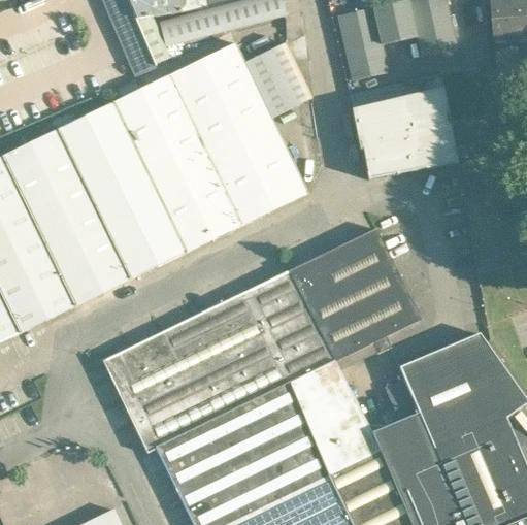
[(155,62),(138,23),(135,15),(128,0),(101,0),(134,73),(156,64),(155,62)]
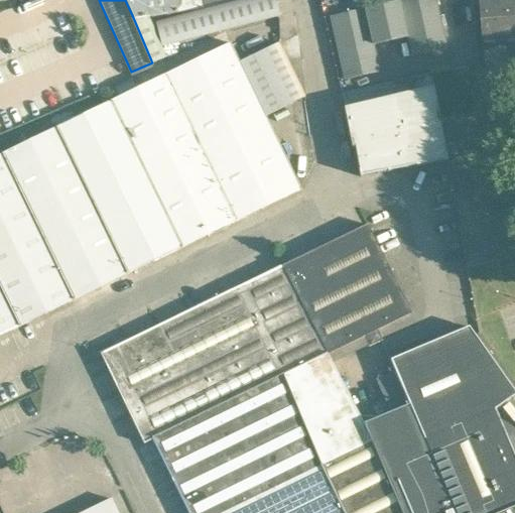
[(125,0),(132,15),(177,8),(176,0),(125,0)]
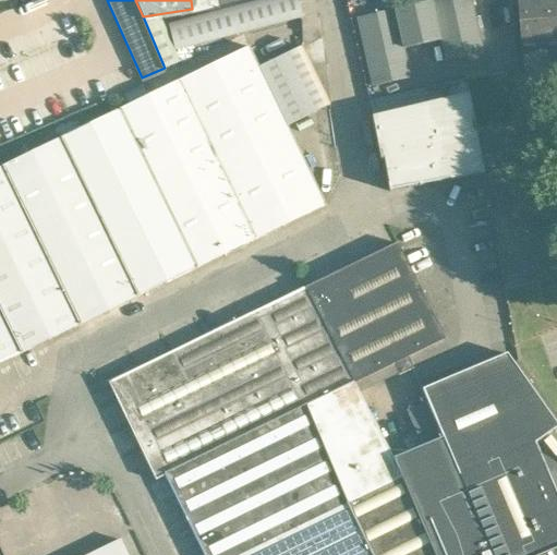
[(173,48),(302,14),(298,0),(250,0),(167,21),(173,48)]
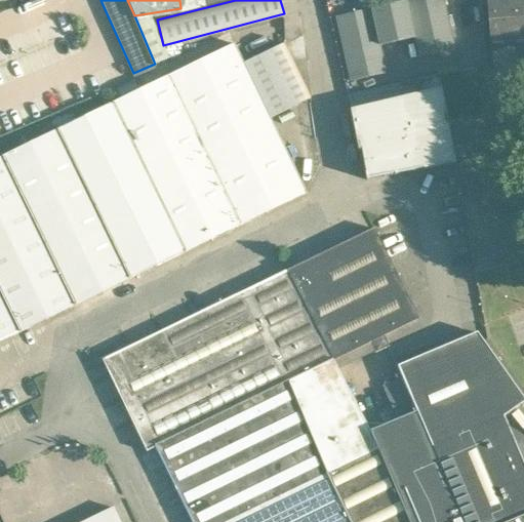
[(179,0),(180,8),(205,4),(204,0),(179,0)]
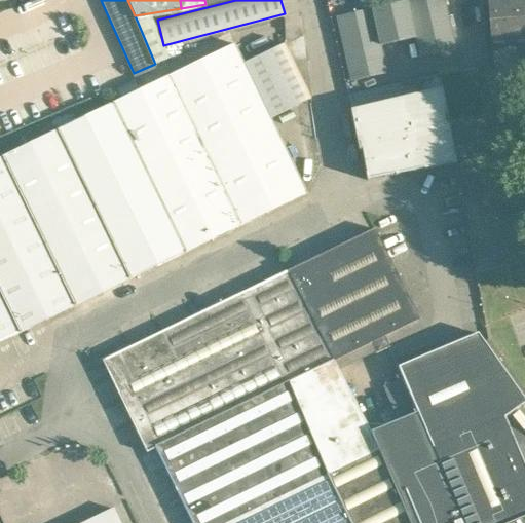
[(401,0),(336,14),(350,78),(385,70),(379,42),(414,35),(418,54),(454,46),(444,0),(401,0)]
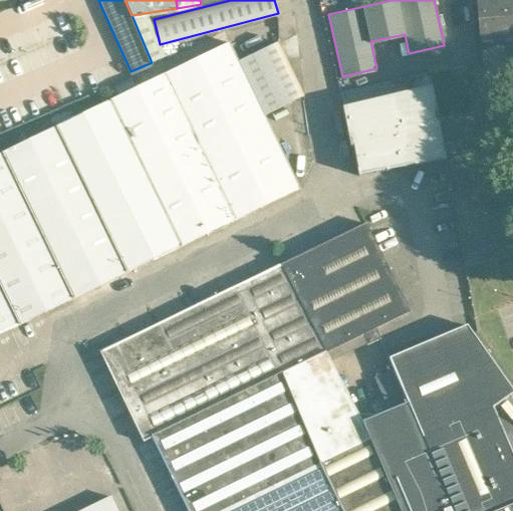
[(477,0),(480,39),(482,39),(481,36),(492,35),(492,38),(512,36),(512,0),(477,0)]
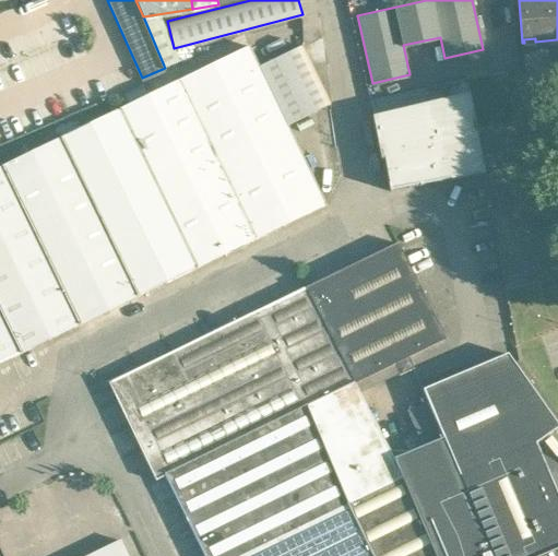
[(179,60),(174,48),(161,18),(146,24),(164,66),(179,60)]
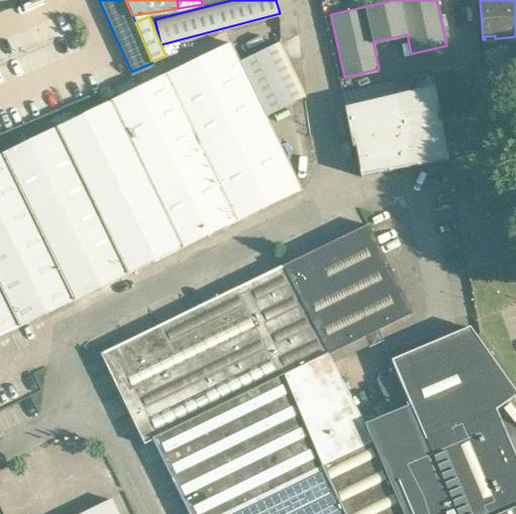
[(172,69),(165,72),(236,219),(242,216),(301,188),(266,113),(239,60),(230,40),(172,69)]
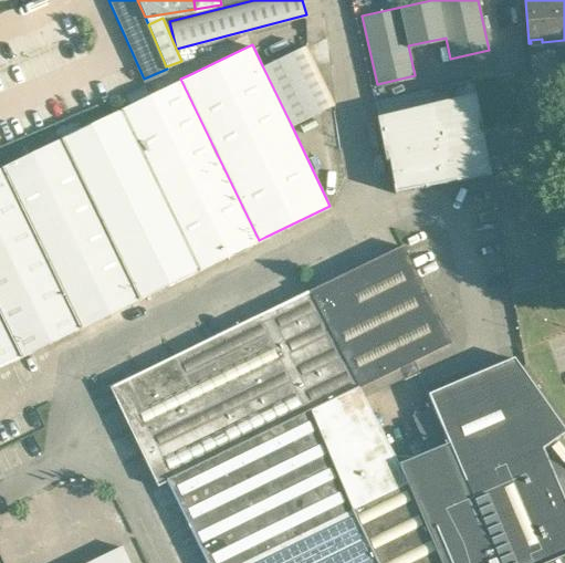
[(305,44),(262,65),(291,124),(333,103),(305,44)]
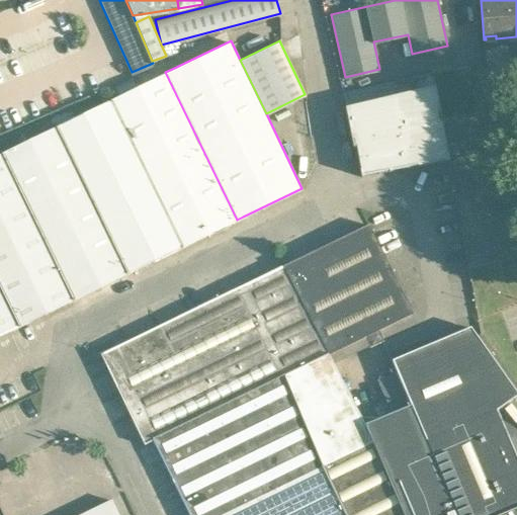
[(440,116),(432,71),(342,87),(352,146),(355,145),(360,174),(448,159),(440,116)]
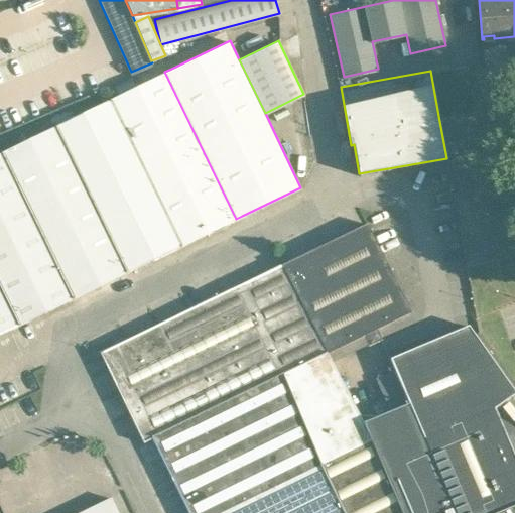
[(164,72),(110,99),(144,171),(180,245),(236,219),(164,72)]
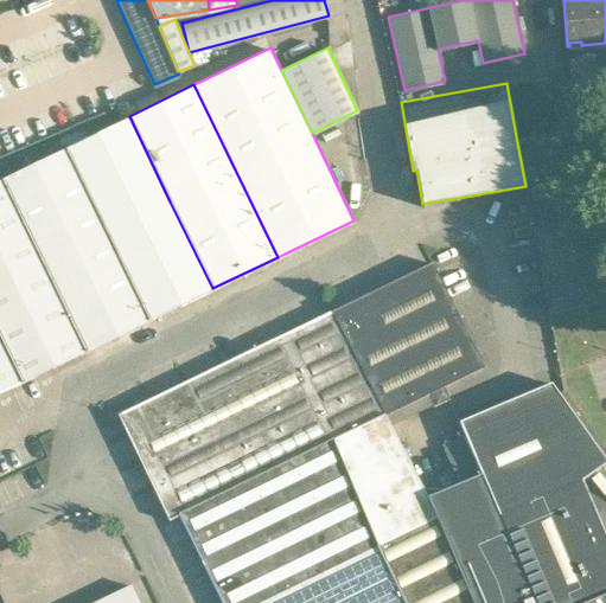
[(150,319),(212,288),(170,201),(129,116),(65,147),(150,319)]
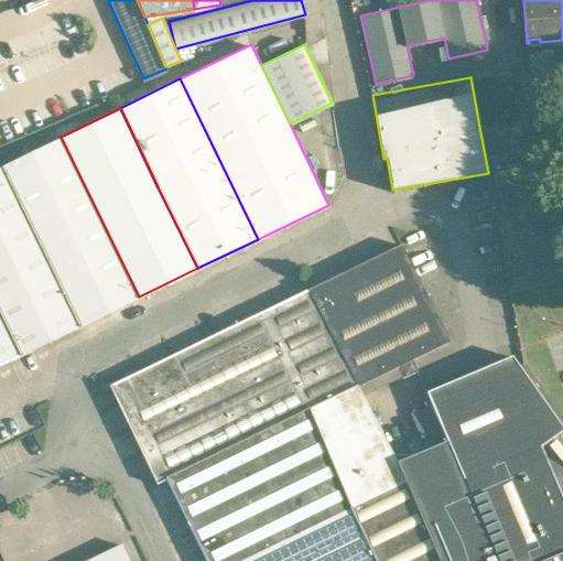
[(79,325),(139,297),(61,137),(2,165),(79,325)]
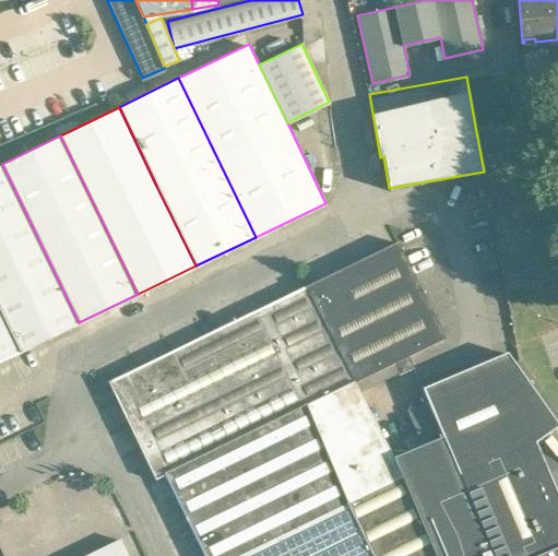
[(2,164),(0,165),(0,309),(20,351),(79,322),(2,164)]
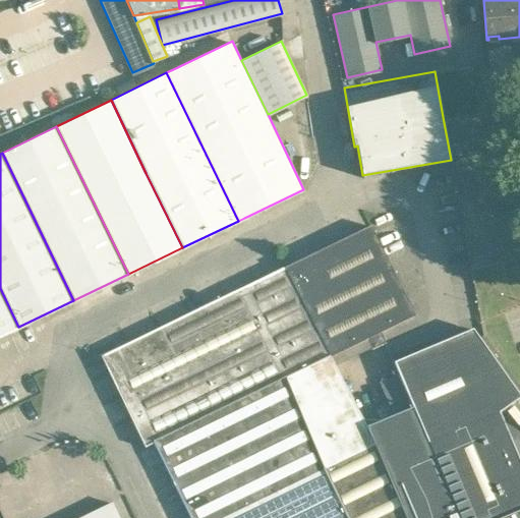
[(331,357),(382,334),(381,330),(414,313),(370,224),(329,244),(286,266),(330,354),(331,357)]
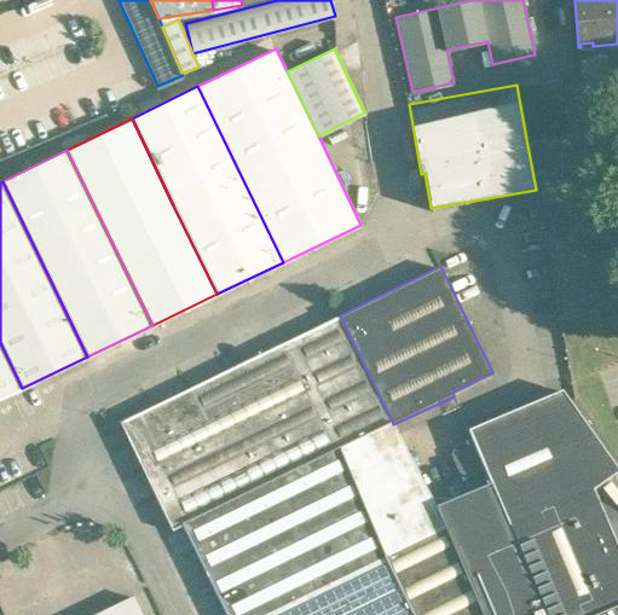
[(229,369),(282,475),(339,447),(392,421),(340,315),(250,358),(229,369)]
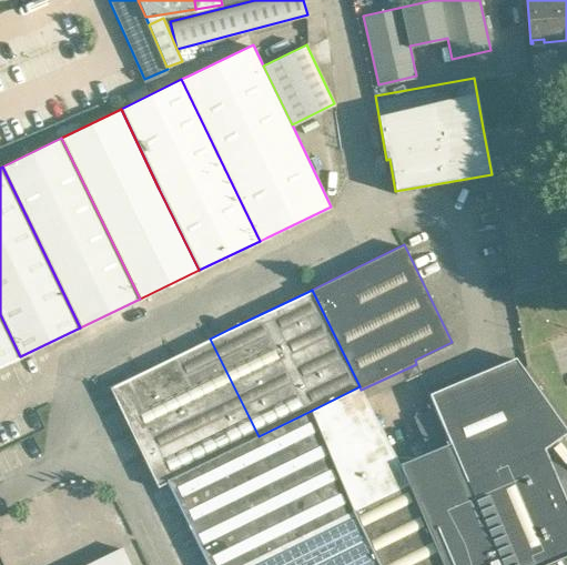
[(0,366),(20,356),(0,314),(0,366)]
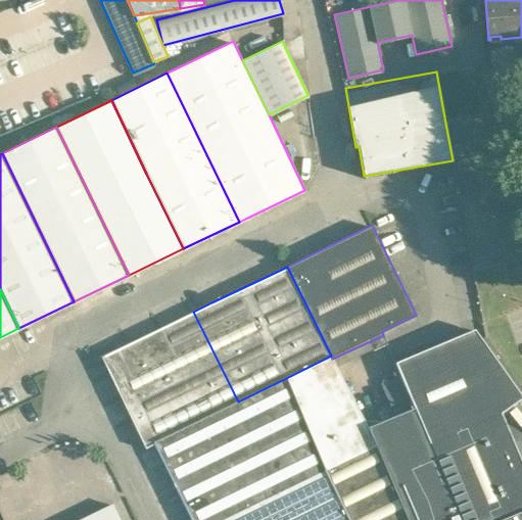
[(150,444),(150,445),(155,442),(154,441),(238,402),(193,312),(192,312),(188,314),(160,327),(156,329),(128,342),(125,344),(100,356),(102,360),(107,369),(109,373),(119,392),(121,395),(130,415),(131,419),(139,434),(145,447),(150,444)]
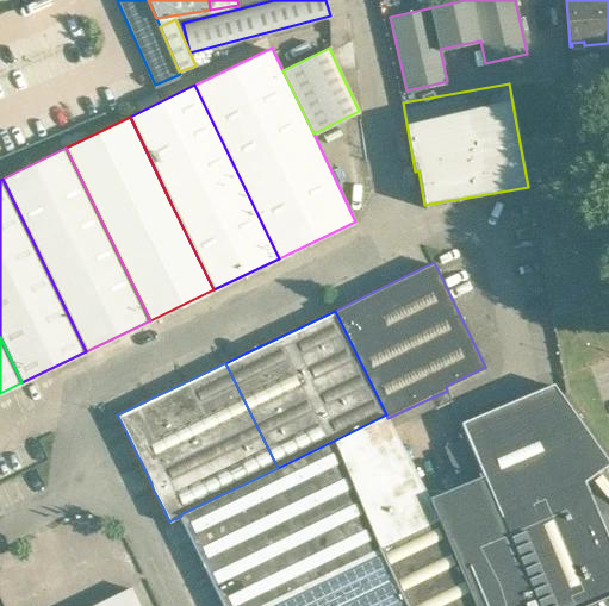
[(608,461),(553,383),(538,389),(510,401),(461,422),(460,423),(482,475),(538,605),(608,605),(608,539),(584,481),(608,463),(608,461)]
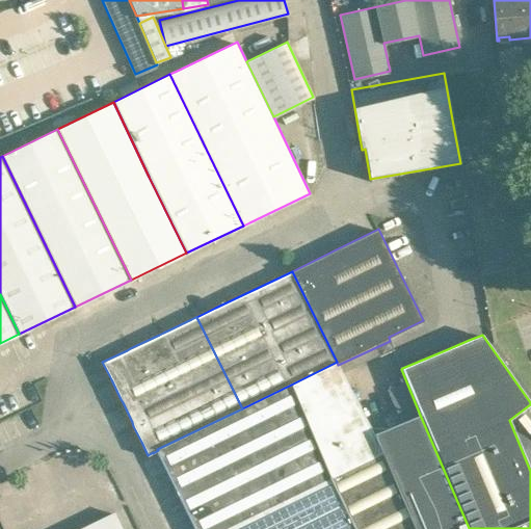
[(469,528),(420,415),(374,434),(338,365),(337,362),(291,385),(330,479),(353,528),(469,528)]
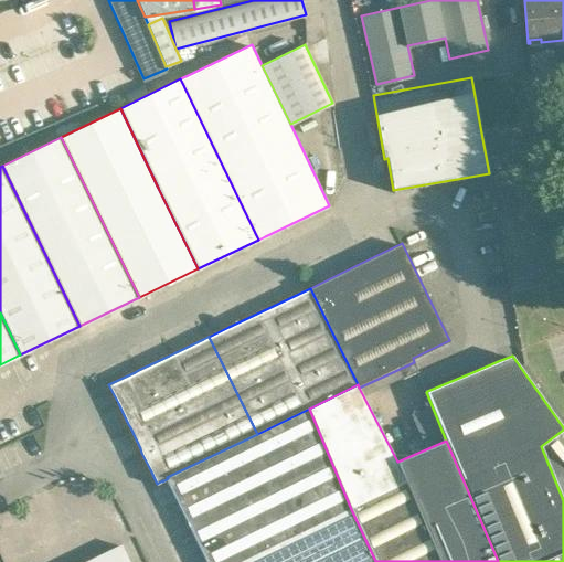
[(168,478),(162,481),(163,483),(168,481),(176,497),(206,561),(241,561),(351,509),(309,409),(257,434),(167,477),(168,478)]
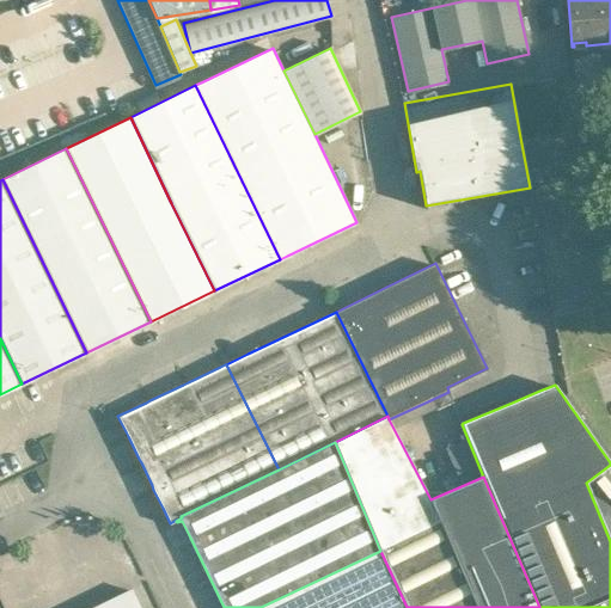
[(407,607),(380,551),(261,607),(407,607)]
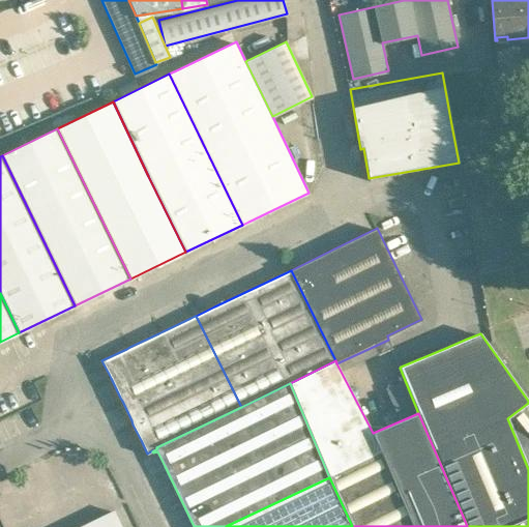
[(77,526),(121,526),(113,509),(77,526)]
